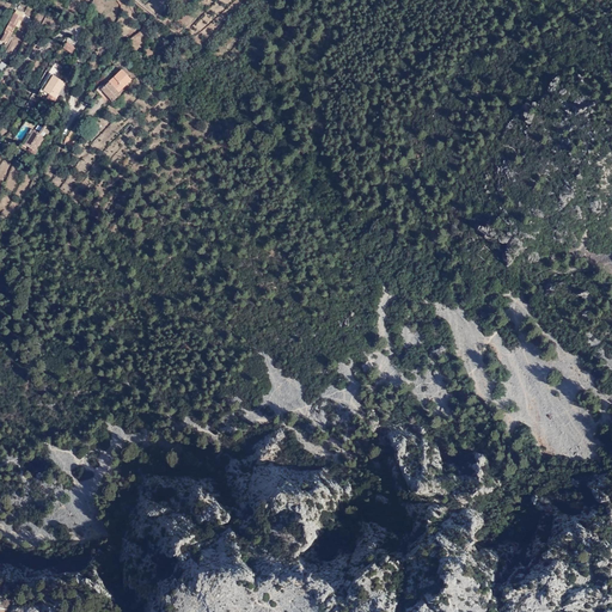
[(24,17),(16,12),(5,31),(6,31),(1,40),(7,43),(17,25),(19,26),(24,17)]
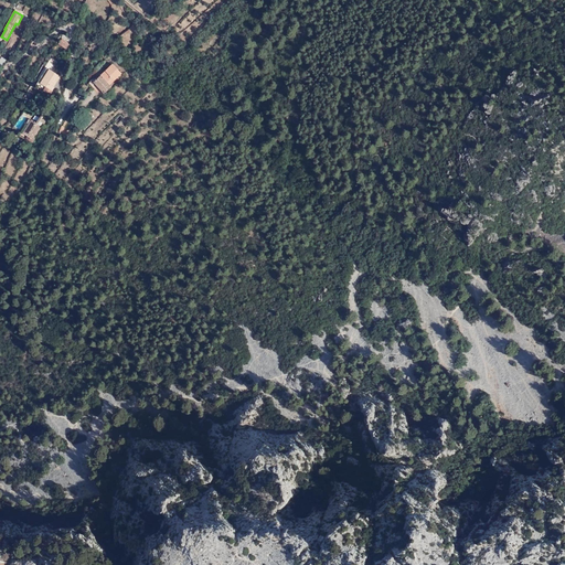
[(59,43),(67,50),(72,44),(62,38),(59,43)]
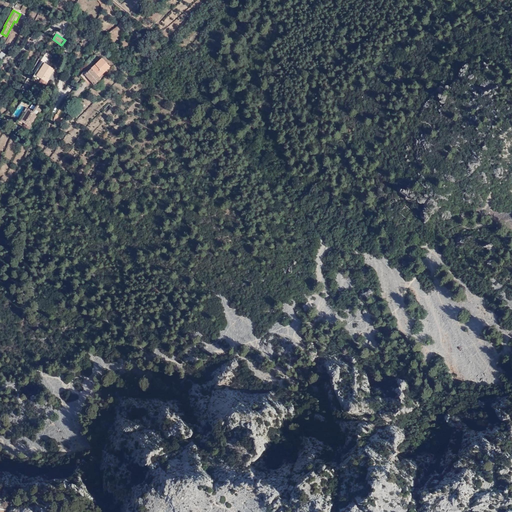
[(102,58),(85,74),(95,85),(101,79),(99,76),(110,66),(102,58)]
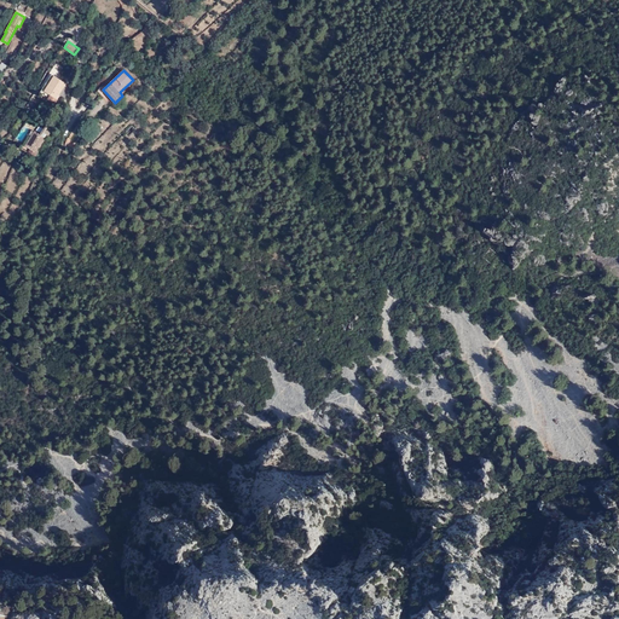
[(45,92),(55,76),(52,74),(40,92),(48,97),(51,96),(45,92)]
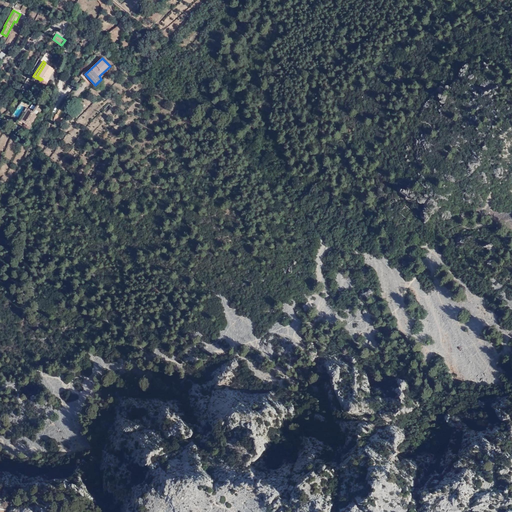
[(54,68),(45,63),(37,76),(42,79),(40,80),(41,81),(40,82),(46,85),(48,82),(46,81),(54,68)]
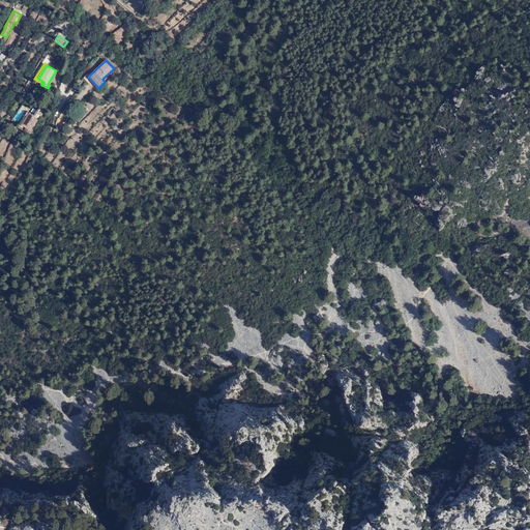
[(46,111),(39,108),(34,116),(30,113),(22,124),(27,127),(25,129),(31,134),(46,111)]
